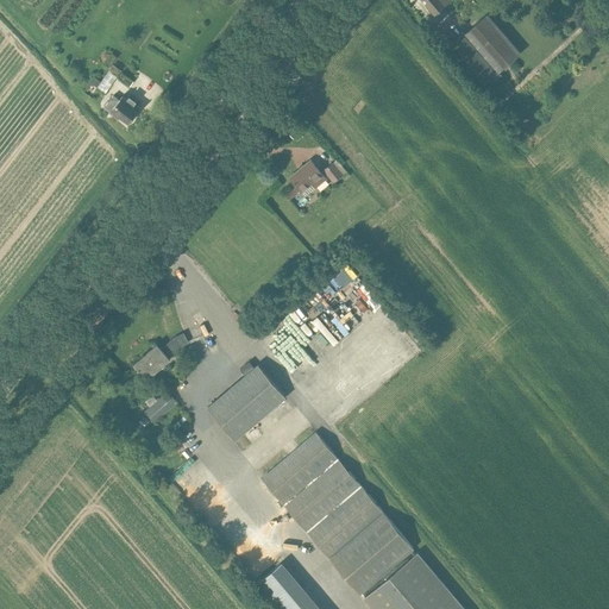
[(450,0),(421,0),(434,13),(450,0)]
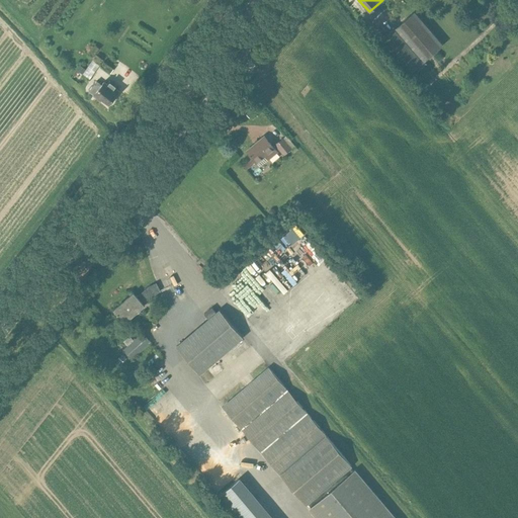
[(478,0),(466,0),(461,5),(467,13),(480,2),(478,0)]
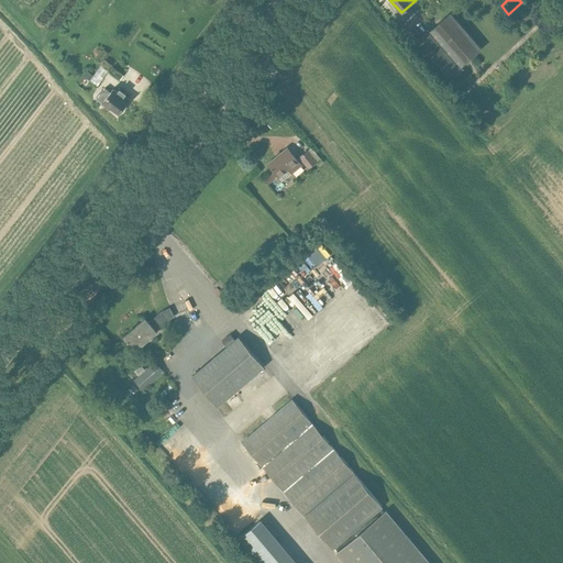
[(417,43),(446,77),(451,81),(464,69),(461,66),(481,47),(451,13),(417,43)]
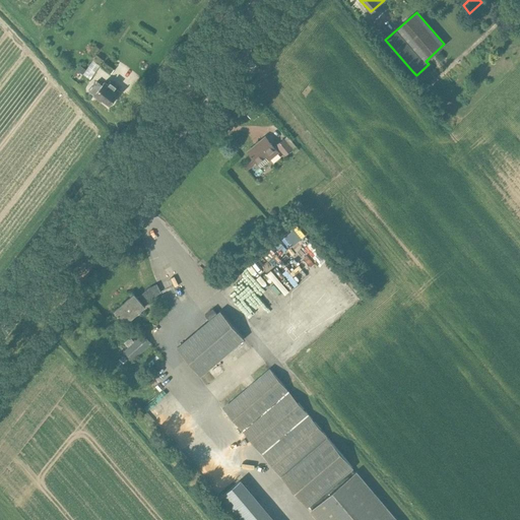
[(88,54),(92,58),(101,49),(96,46),(88,54)]
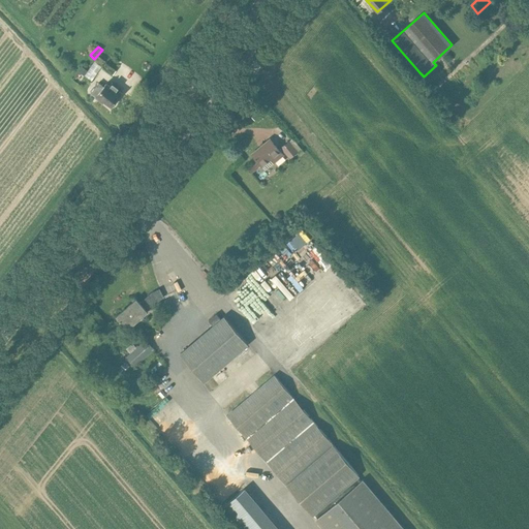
[(91,81),(97,72),(101,66),(105,61),(98,56),(90,67),(87,71),(85,75),(91,81)]
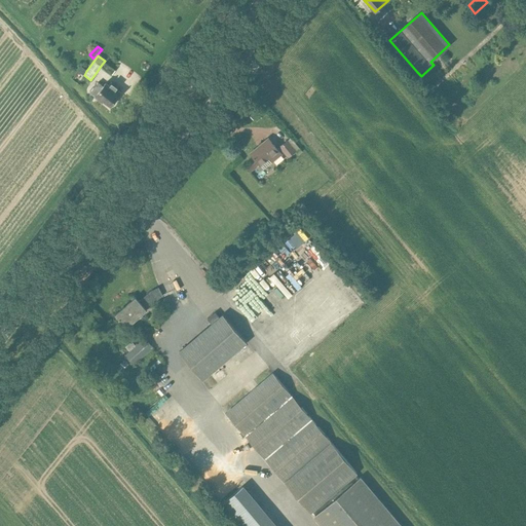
[(103,67),(112,74),(115,70),(106,63),(103,67)]
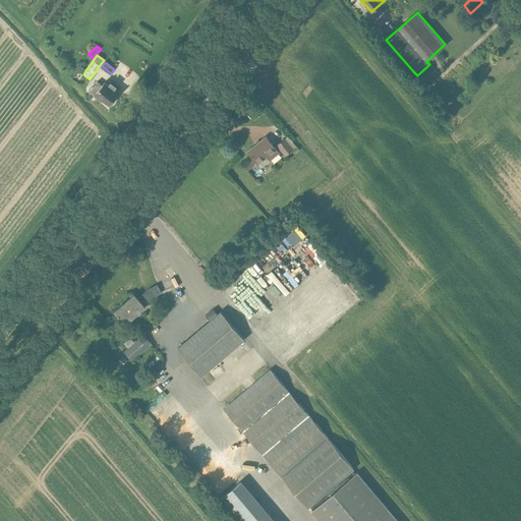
[(77,69),(83,74),(85,70),(79,65),(77,69)]
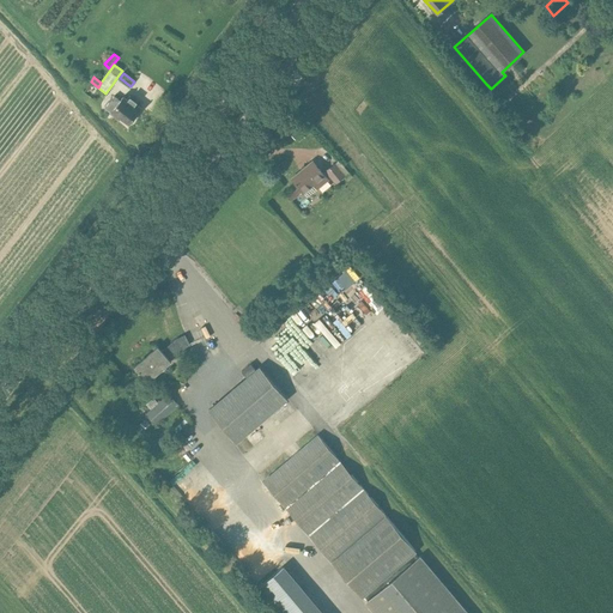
[(128,123),(138,111),(141,107),(129,97),(128,99),(123,96),(120,101),(114,96),(105,107),(111,111),(111,113),(119,119),(120,116),(128,123)]
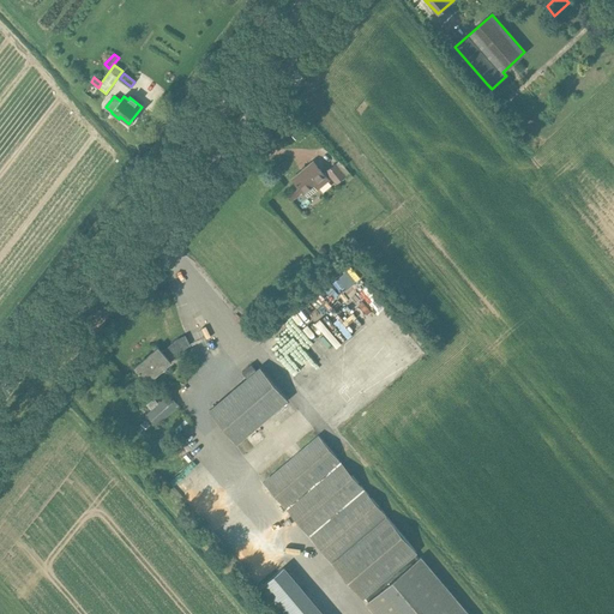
[(298,126),(290,133),(296,140),(304,133),(305,132),(308,136),(312,133),(307,128),(302,122),(298,126)]
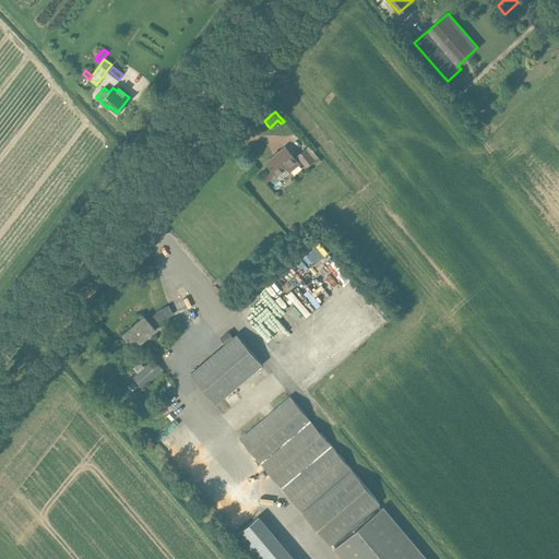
[(273,170),(262,179),(265,183),(275,175),(275,176),(277,175),(278,176),(286,169),(289,173),(299,164),(297,161),(285,146),(266,163),(273,170)]
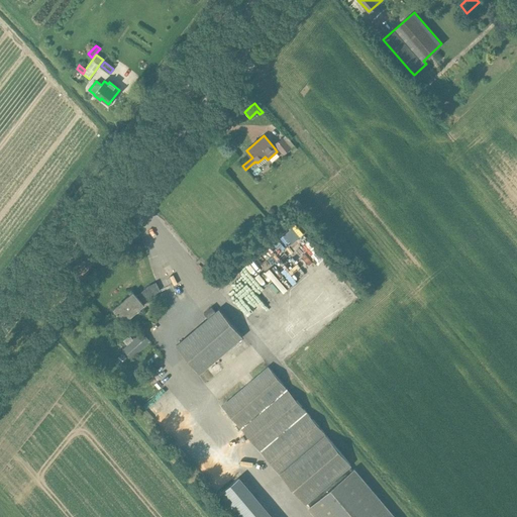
[(275,144),(284,154),(291,148),(282,137),(275,144)]
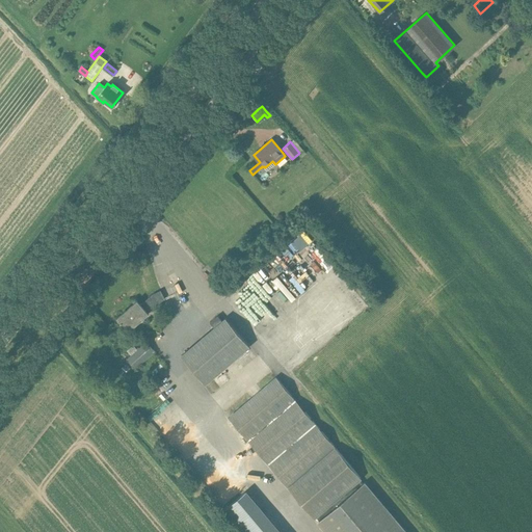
[(118,318),(128,329),(163,298),(160,291),(153,294),(140,306),(137,301),(118,318)]
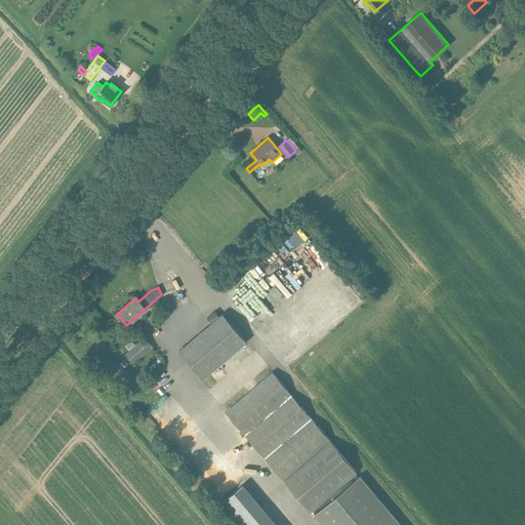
[(203,378),(233,353),(246,341),(221,314),(218,316),(214,311),(206,317),(211,322),(178,351),(203,378)]
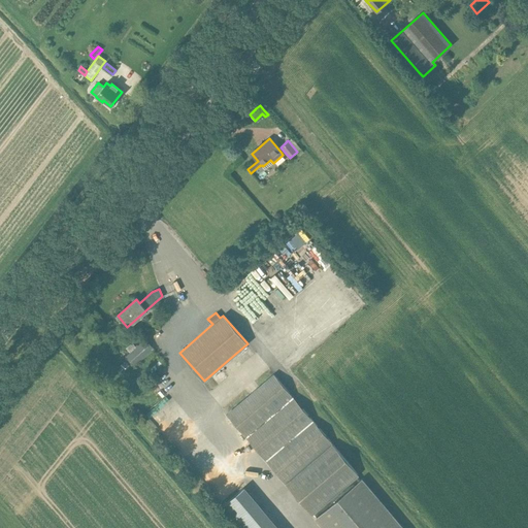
[(154,349),(144,339),(126,356),(134,365),(154,349)]
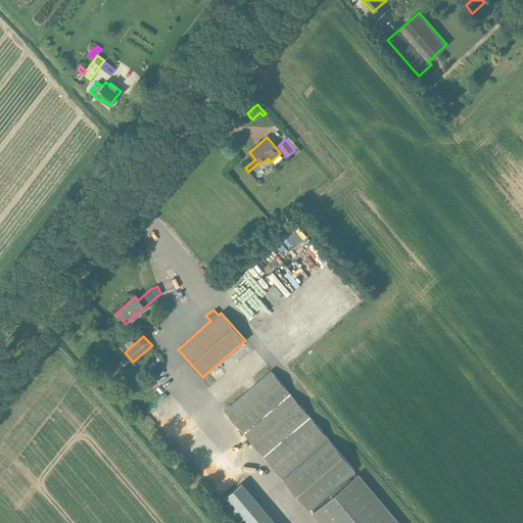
[(308,510),(327,494),(355,470),(271,371),(225,410),(308,510)]
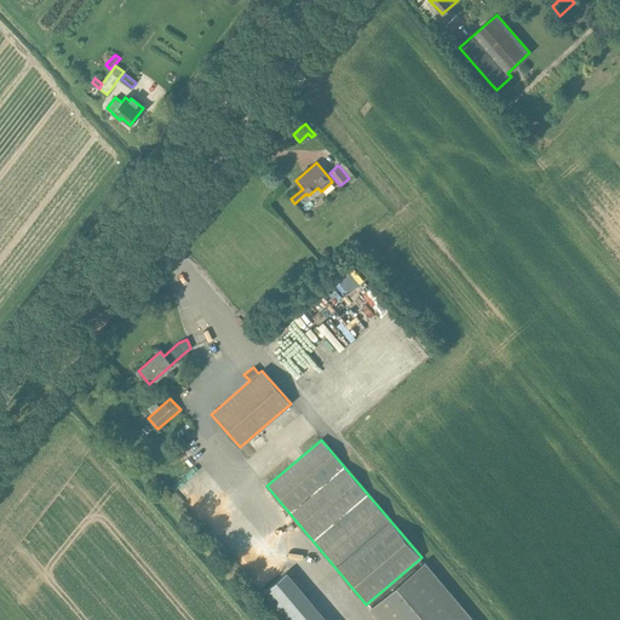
[(369,608),(379,619),(474,619),(424,562),(369,608)]
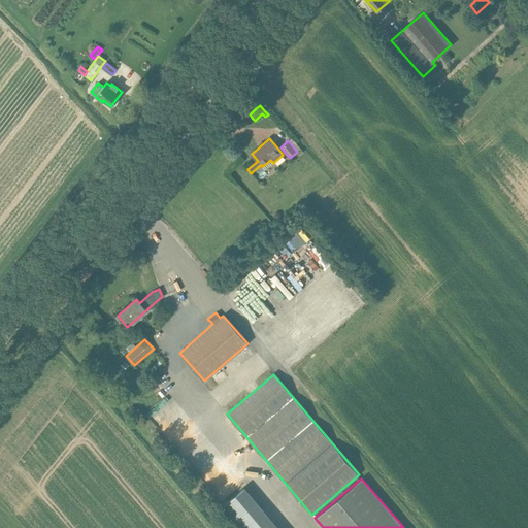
[(237,527),(278,527),(244,487),(221,507),(237,527)]
